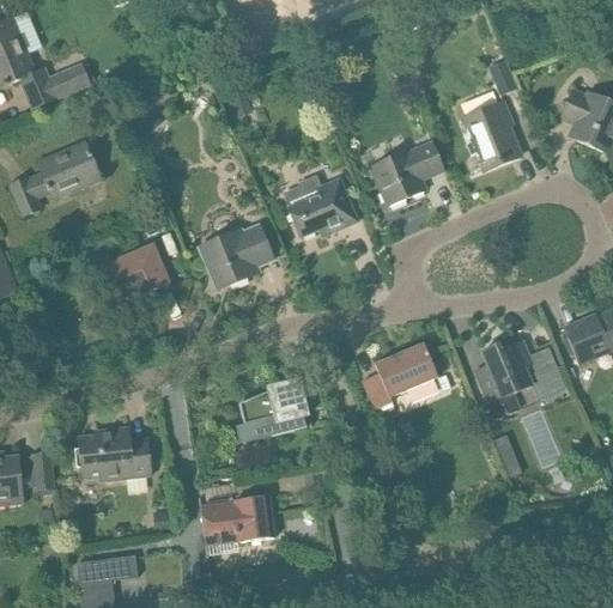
[(44,66),(36,70),(13,16),(0,20),(0,86),(20,78),(32,107),(91,83),(83,62),(49,77),(44,66)]
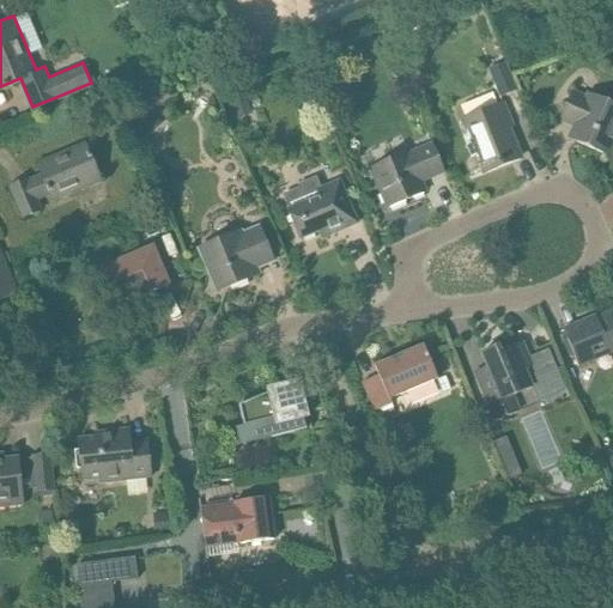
[(501,93),(517,86),(505,60),(489,66),(501,93)]
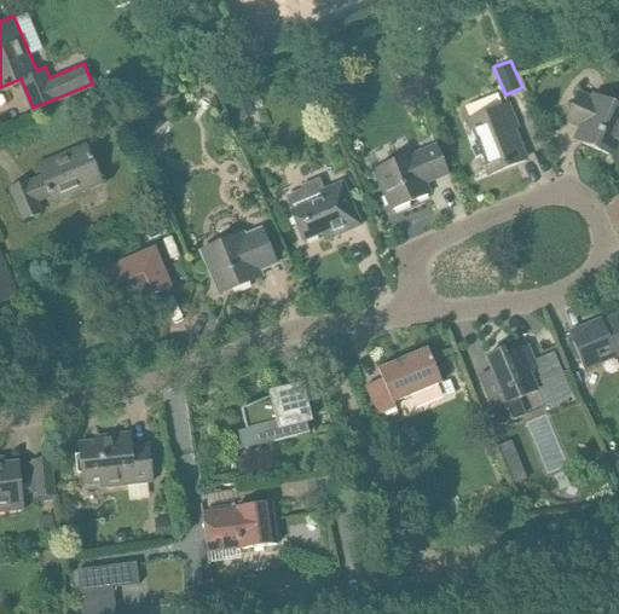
[(244,82),(226,91),(238,119),(255,111),(244,82)]
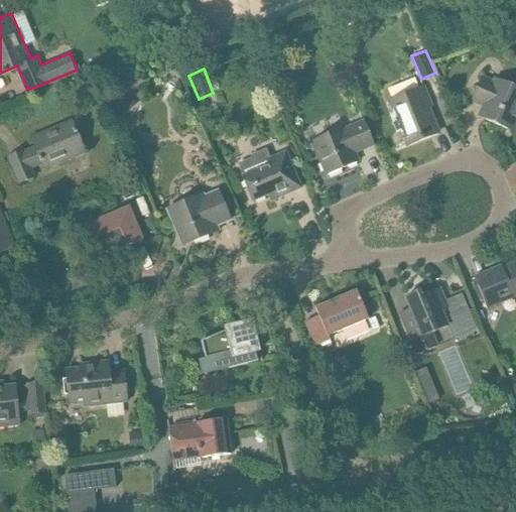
[(514,129),(515,123),(515,85),(495,77),(494,79),(483,74),(481,80),(472,98),(483,103),(479,113),(514,129)]
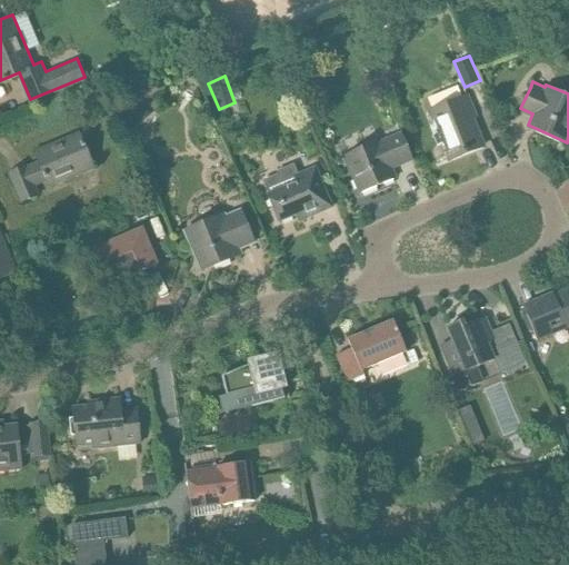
[(430,108),(441,135),(450,156),(438,160),(438,161),(482,144),(471,115),(476,112),(468,93),(430,108)]
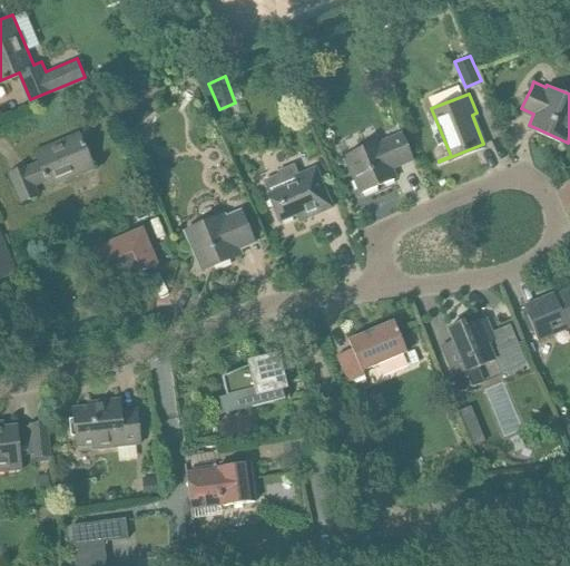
[(94,164),(88,152),(80,132),(35,150),(39,160),(27,166),(26,164),(9,171),(21,199),(38,193),(35,183),(47,177),(49,183),(94,164)]
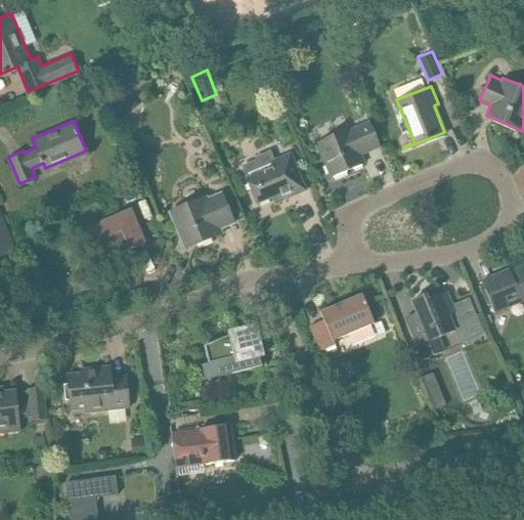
[(380,144),(373,125),(370,122),(352,129),(351,128),(317,142),(332,175),(364,161),(359,150),(365,147),(366,149),(380,144)]
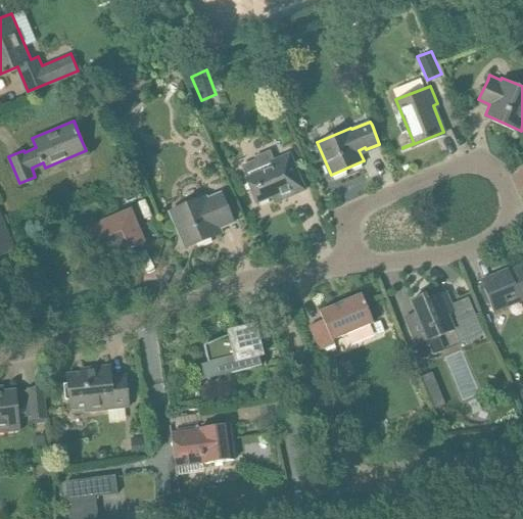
[(254,155),(260,171),(246,177),(256,201),(273,194),(275,200),(305,187),(290,151),(274,158),(270,148),(254,155)]
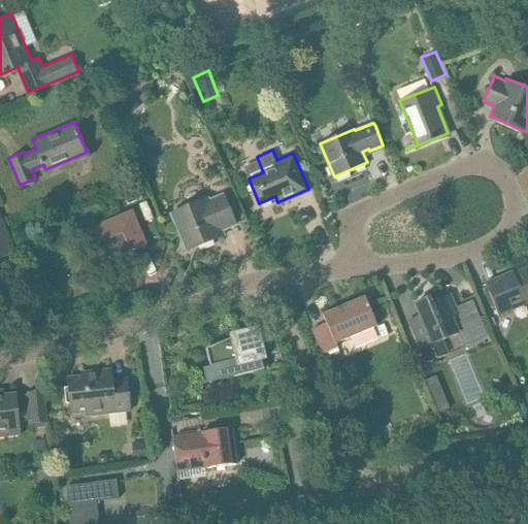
[(236,222),(228,203),(223,192),(209,198),(208,195),(171,211),(187,249),(224,233),(222,228),(236,222)]
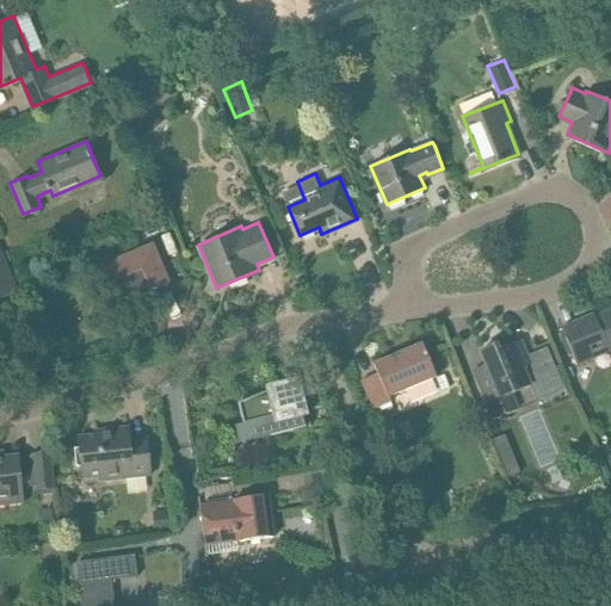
[(171,280),(161,258),(152,236),(99,259),(109,283),(112,286),(115,290),(119,292),(123,295),(128,296),(133,295),(137,294),(171,280)]
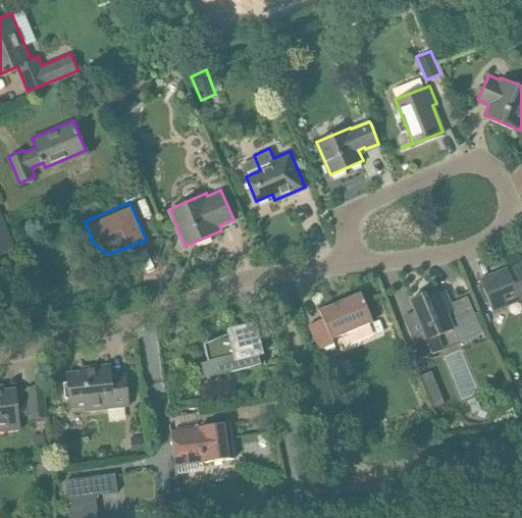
[(0,253),(16,247),(0,208),(0,253)]
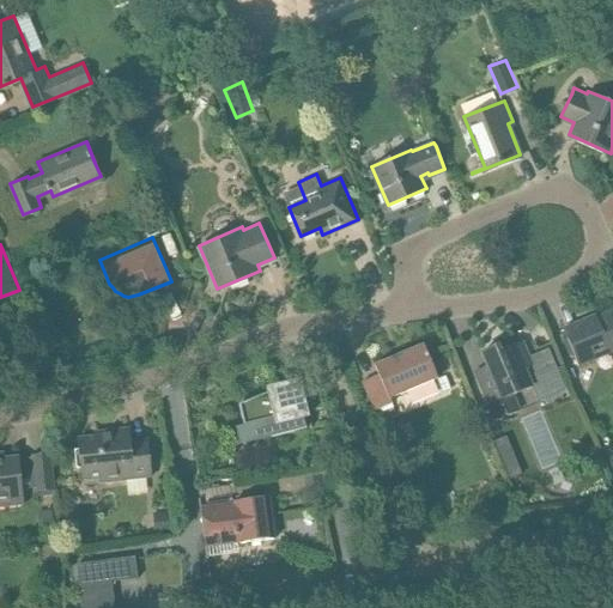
[(596,311),(564,326),(580,363),(612,348),(612,309),(608,311),(611,314),(599,318),(596,311)]
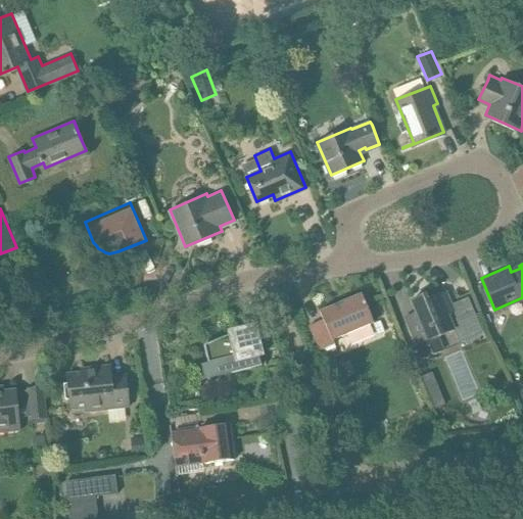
[(424,329),(413,334),(422,357),(443,347),(437,334),(455,328),(450,319),(475,310),(468,294),(452,302),(446,290),(450,288),(449,288),(427,297),(425,293),(412,298),(424,329)]
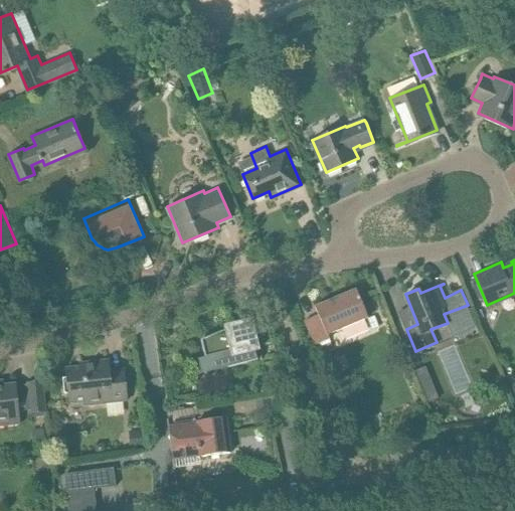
[(368,315),(364,306),(356,288),(315,305),(319,313),(305,318),(315,343),(330,336),(328,332),(368,315)]
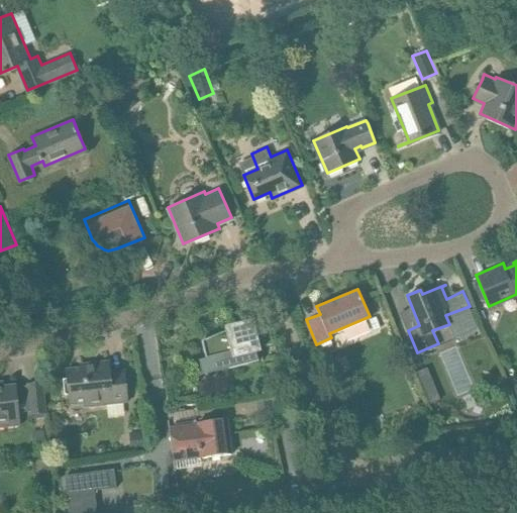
[(264,357),(259,337),(253,318),(229,328),(230,331),(202,338),(208,363),(228,357),(229,366),(243,363),(264,357)]
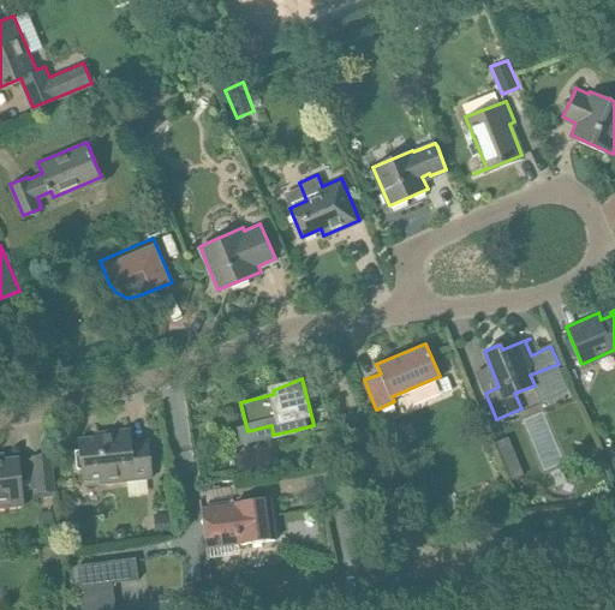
[(151,474),(150,462),(148,438),(131,440),(129,428),(96,430),(96,435),(79,437),(84,477),(101,476),(101,480),(151,474)]
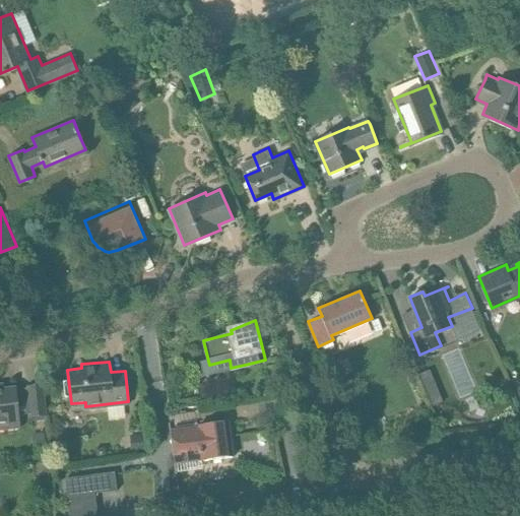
[(15,386),(3,387),(3,382),(0,382),(0,427),(19,425),(18,412),(28,411),(29,415),(33,415),(34,418),(47,416),(44,383),(27,385),(15,387),(15,386)]
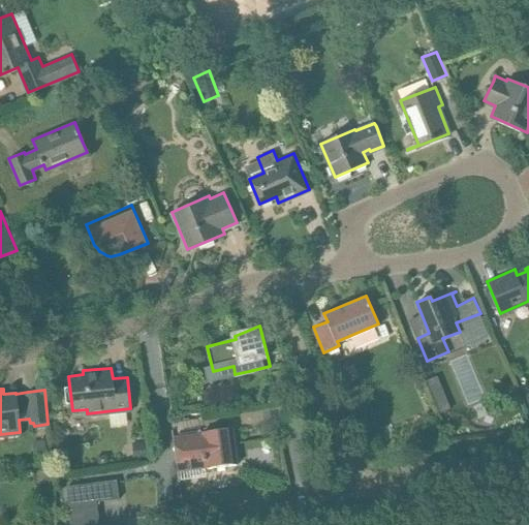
[(207,467),(217,465),(237,463),(232,427),(212,429),(203,431),(203,432),(176,436),(175,438),(178,457),(179,469),(207,465),(207,467)]
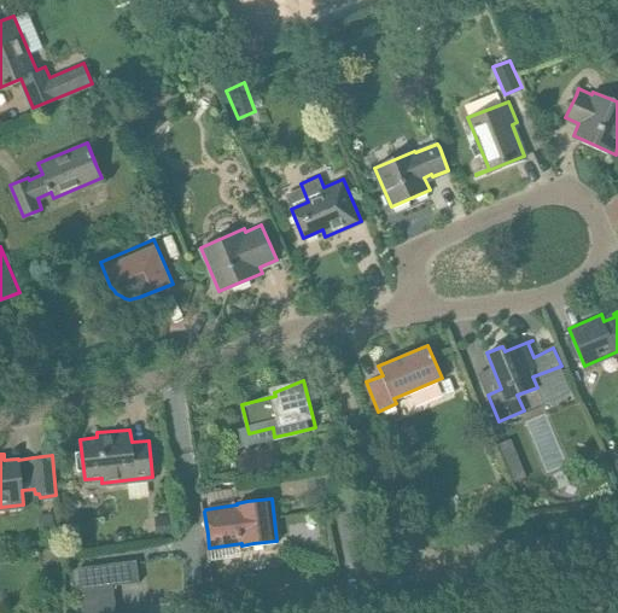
[(136,559),(79,566),(85,612),(116,612),(112,584),(139,581),(136,559)]
